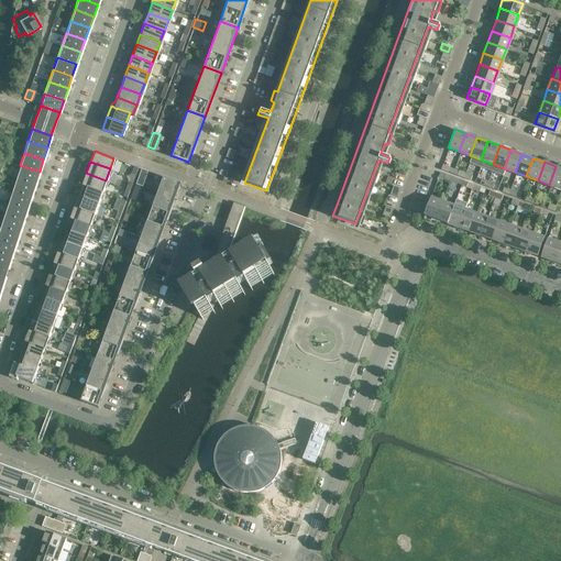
[(20,165),(17,177),(35,184),(40,172),(20,165)]
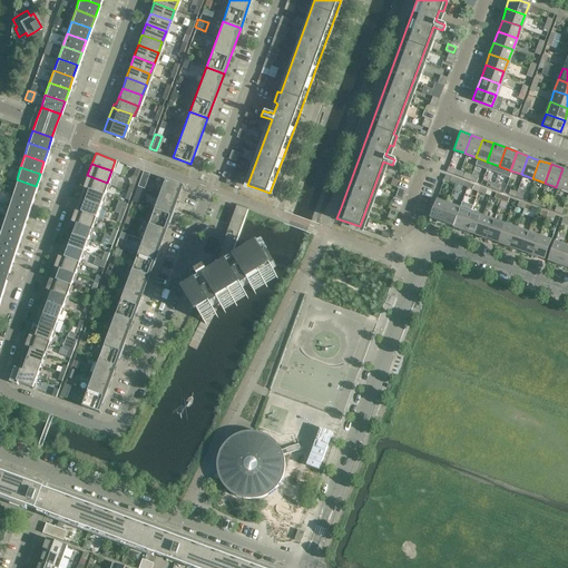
[(567,170),(562,168),(556,187),(567,191),(567,188),(567,170)]
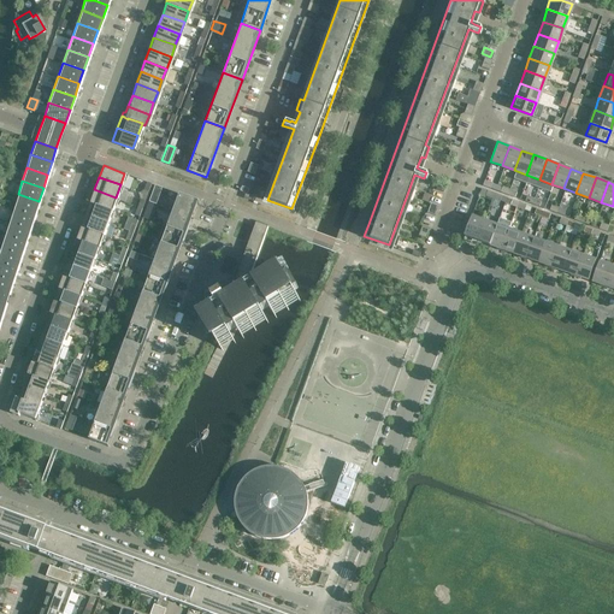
[(153,183),(147,199),(154,202),(160,186),(153,183)]
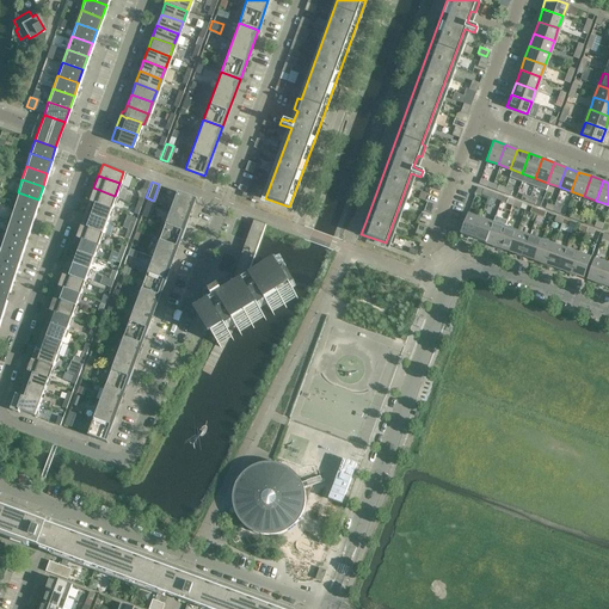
[(166,203),(171,204),(176,189),(160,184),(155,200),(166,203)]
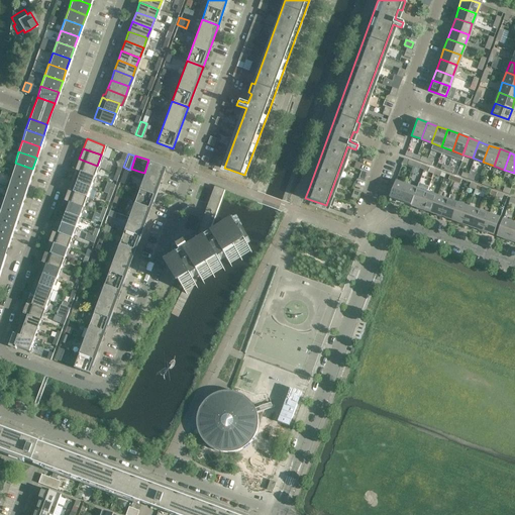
[(79,159),(76,169),(93,176),(97,166),(79,159)]
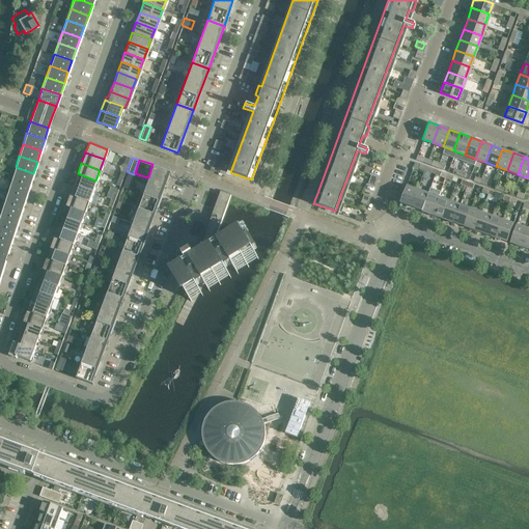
[(152,165),(137,209),(151,214),(154,215),(170,171),(152,165)]
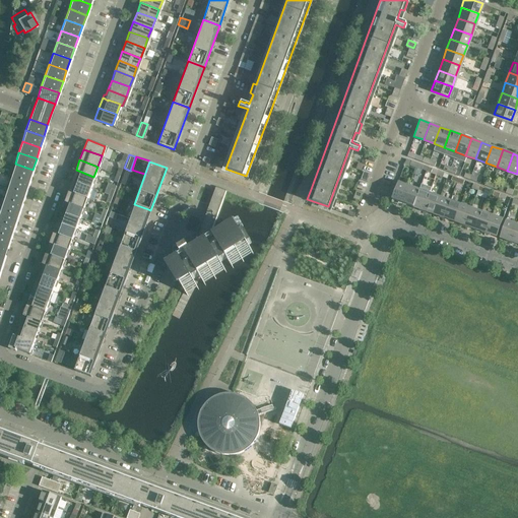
[(15,164),(11,175),(28,181),(33,170),(15,164)]
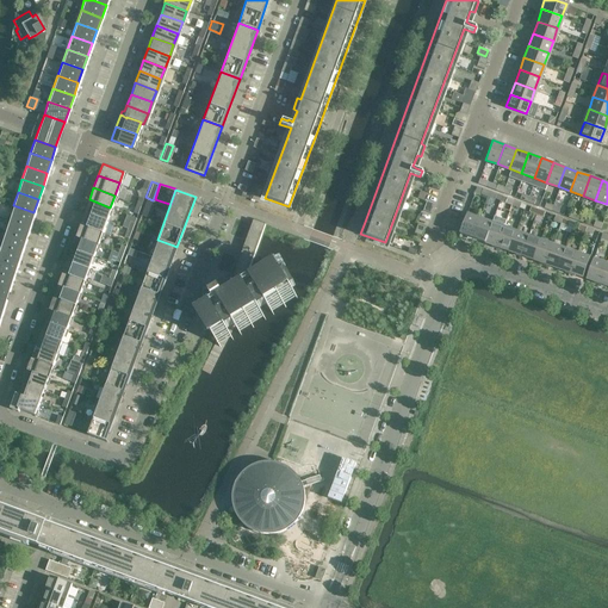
[(147,216),(153,200),(146,197),(140,213),(147,216)]
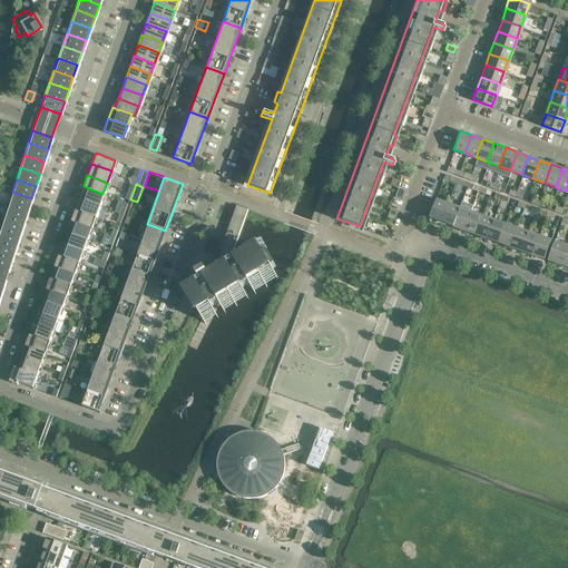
[(84,186),(79,197),(99,205),(103,194),(84,186)]
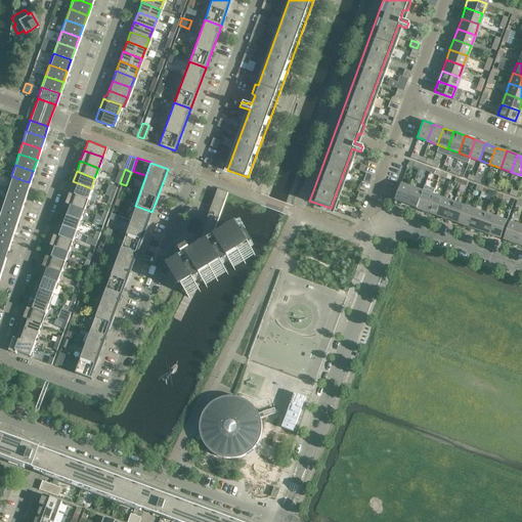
[(11,176),(7,187),(26,193),(29,182),(11,176)]
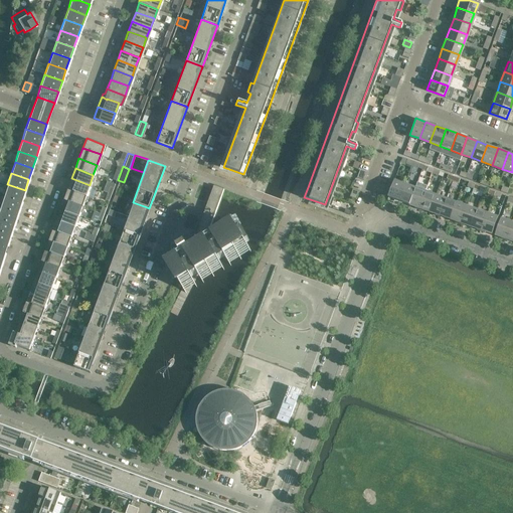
[(71,178),(67,188),(86,195),(90,185),(71,178)]
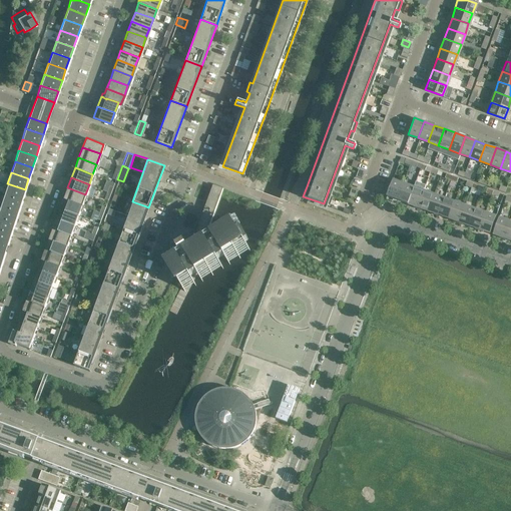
[(391,178),(385,194),(396,198),(402,182),(391,178)]
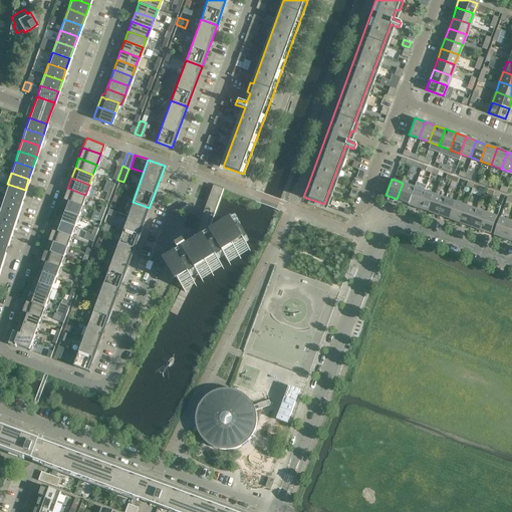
[(413,186),(403,183),(397,199),(407,203),(413,186)]
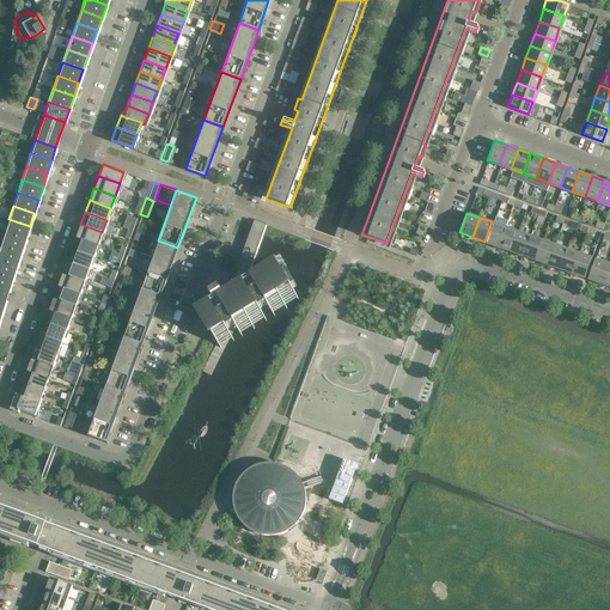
[(8,219),(5,232),(25,239),(30,226),(8,219)]
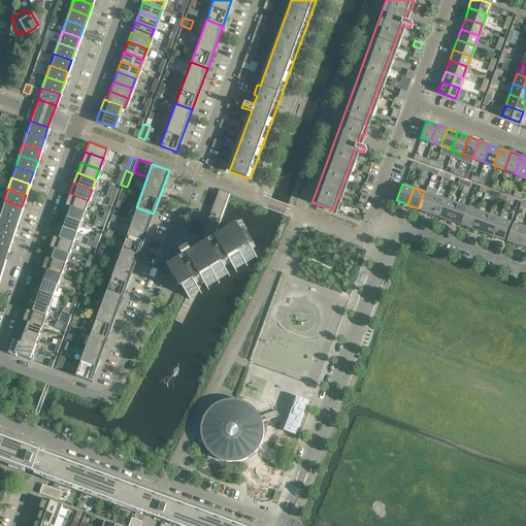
[(218,189),(200,236),(210,239),(228,193),(218,189)]
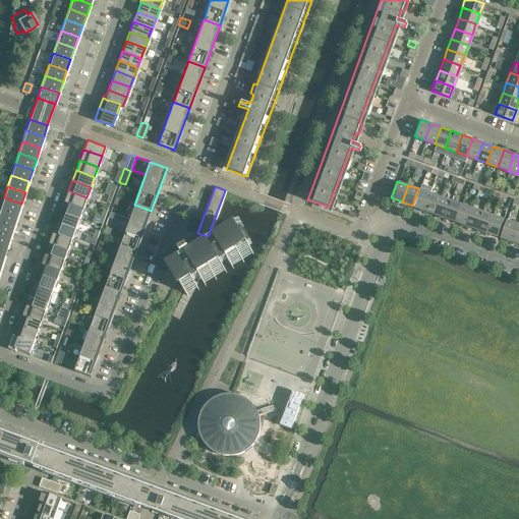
[(428,192),(418,188),(412,206),(422,209),(428,192)]
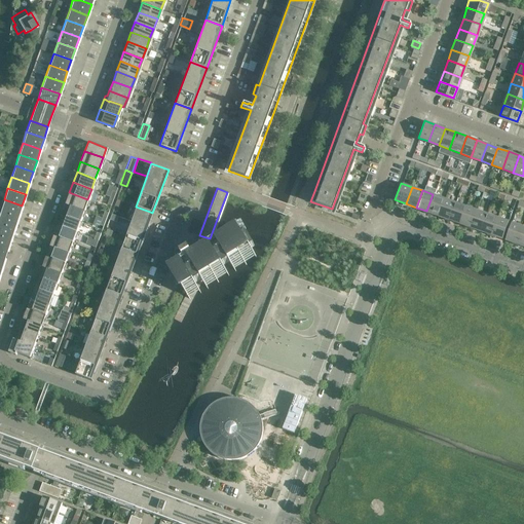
[(69,192),(65,203),(83,210),(87,199),(69,192)]
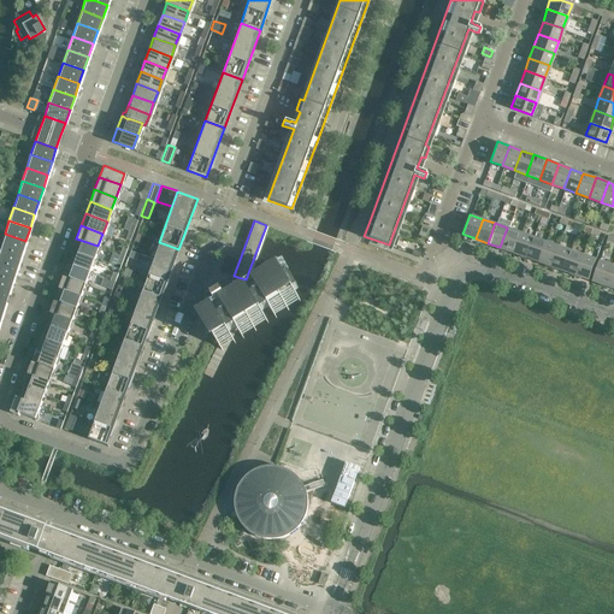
[(507,228),(500,247),(513,252),(520,232),(507,228)]
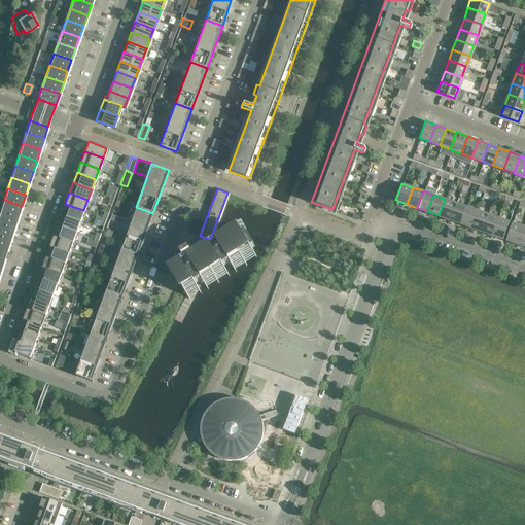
[(445,199),(439,215),(449,219),(455,202),(445,199)]
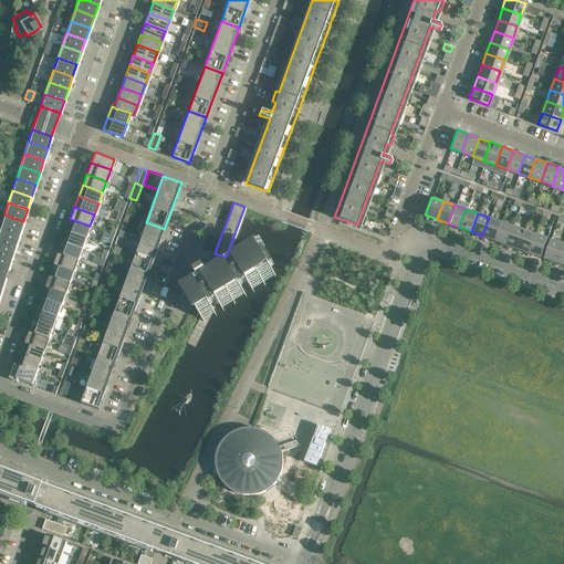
[(4,215),(0,227),(19,233),(23,221),(4,215)]
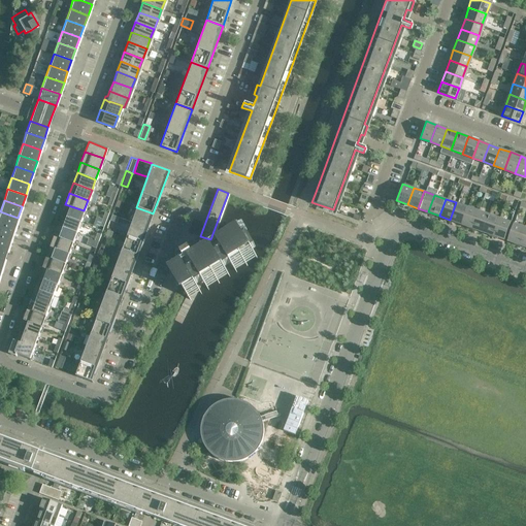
[(456,202),(450,220),(460,223),(466,206),(456,202)]
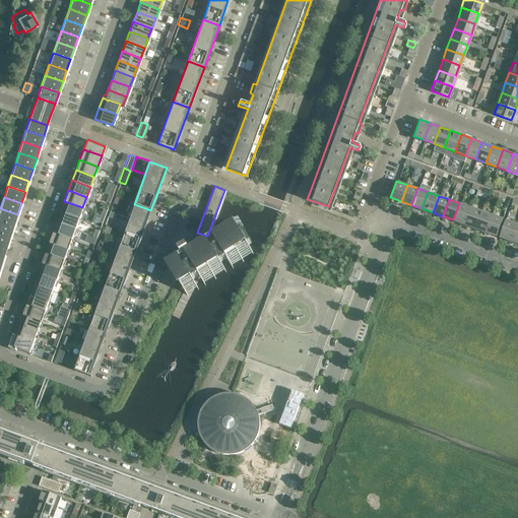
[(64,201),(60,211),(78,217),(82,207),(64,201)]
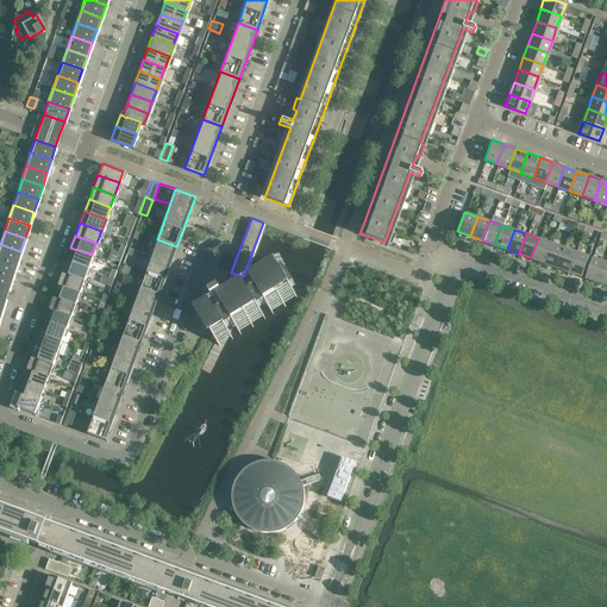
[(538,238),(531,257),(543,262),(551,243),(538,238)]
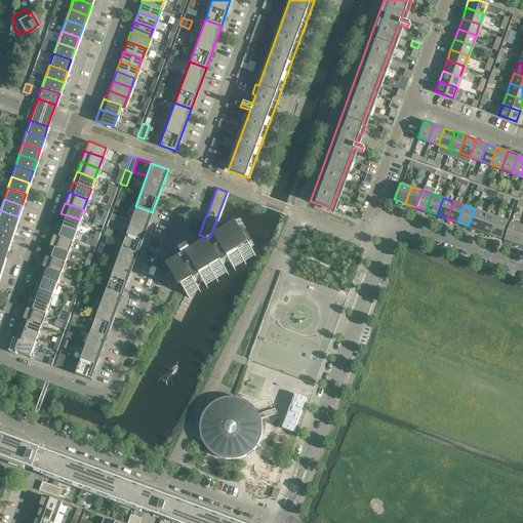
[(135,206),(120,248),(134,253),(136,254),(152,212),(150,211),(135,206)]
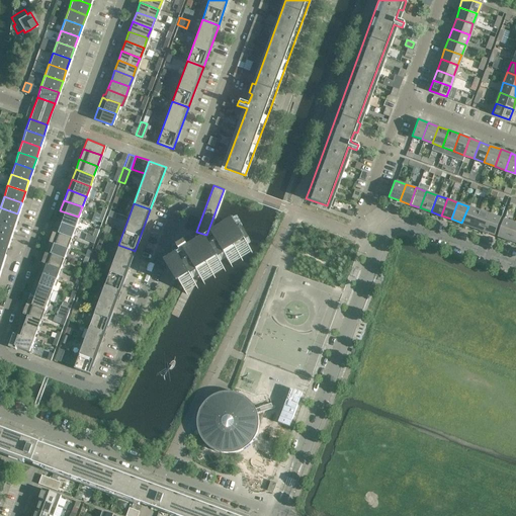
[(468,206),(461,223),(473,227),(479,209),(468,206)]
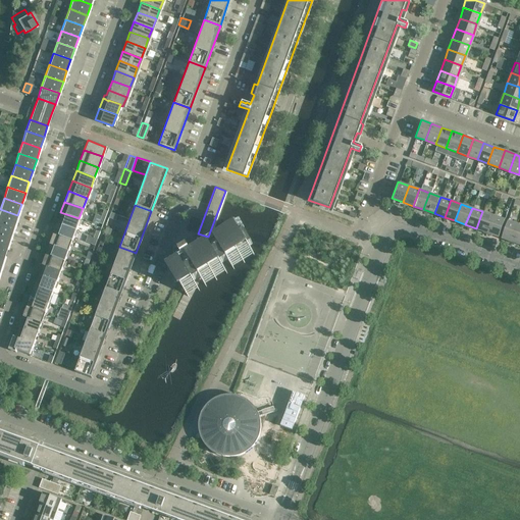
[(0,209),(0,221),(14,226),(17,215),(0,209)]
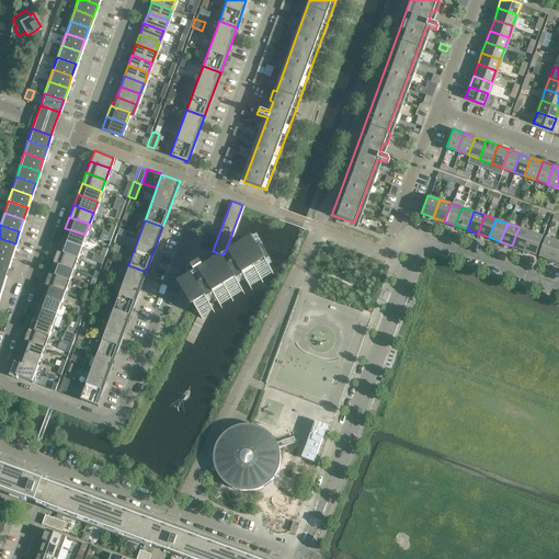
[(529,231),(518,227),(512,246),(523,250),(529,231)]
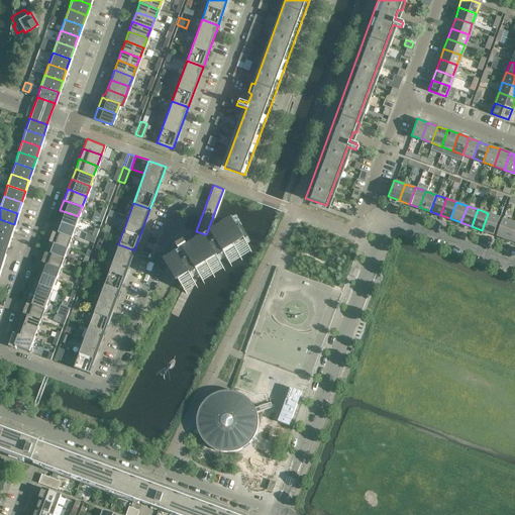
[(60,210),(57,220),(74,227),(78,216),(60,210)]
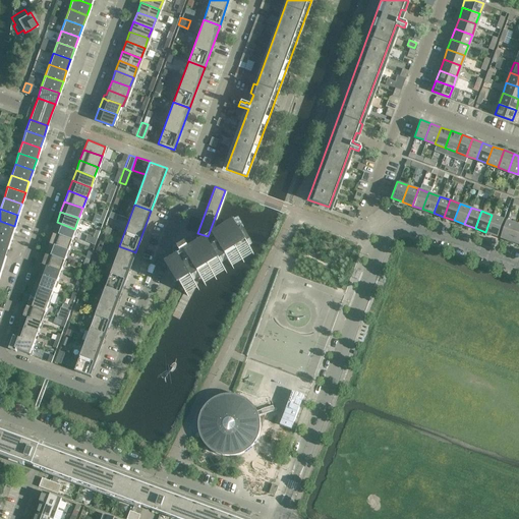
[(502,218),(492,215),(485,232),(496,235),(502,218)]
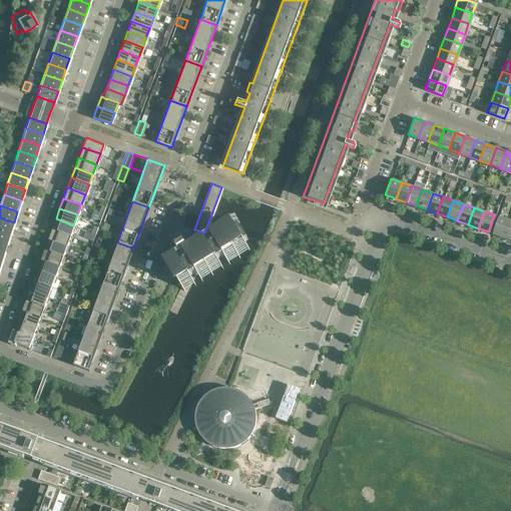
[(497,215),(491,232),(502,236),(508,219),(497,215)]
